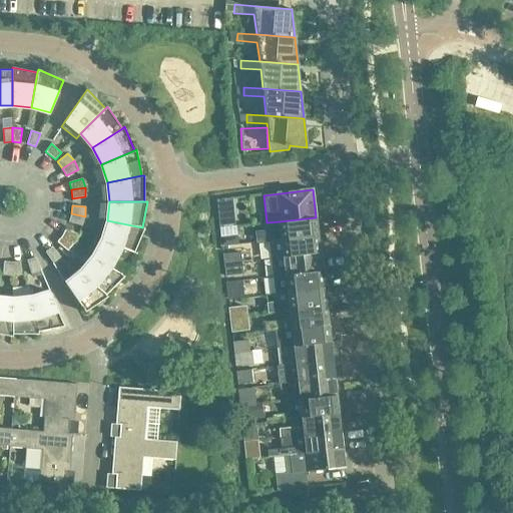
[(82,225),(85,216),(71,213),(69,221),(82,225)]
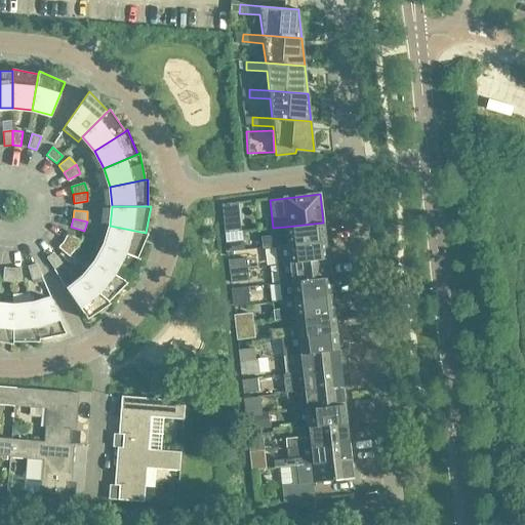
[(275,247),(325,241),(323,223),(286,227),(273,228),(270,229),(271,236),(261,237),(263,249),(275,247)]
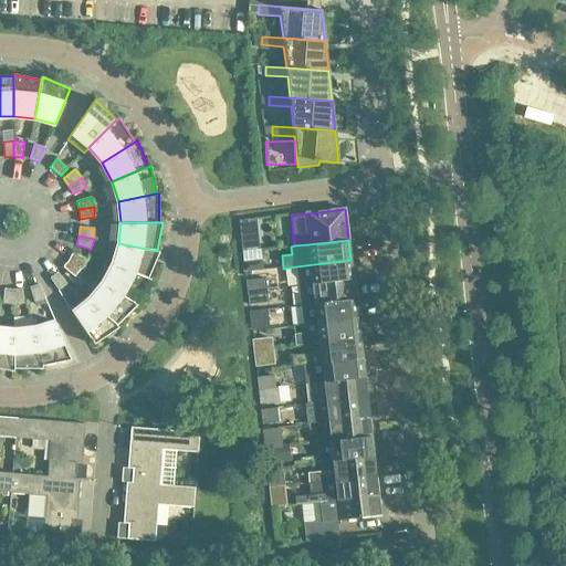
[(148,278),(159,251),(157,251),(118,243),(112,263),(148,278)]
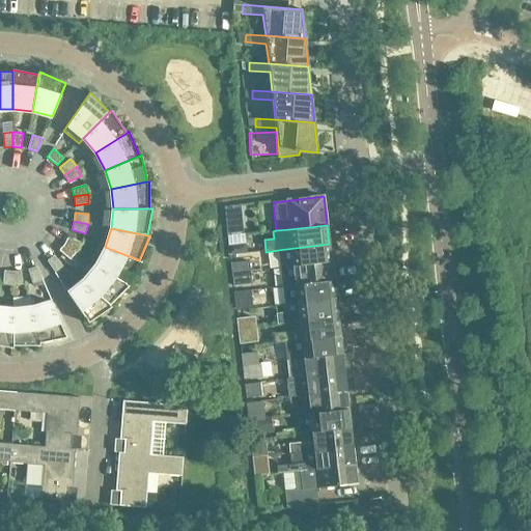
[(77,251),(81,243),(68,235),(64,244),(77,251)]
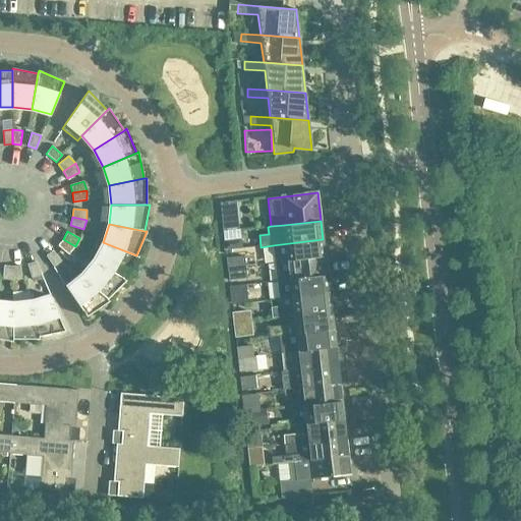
[(75,246),(63,239),(58,245),(68,254),(75,246)]
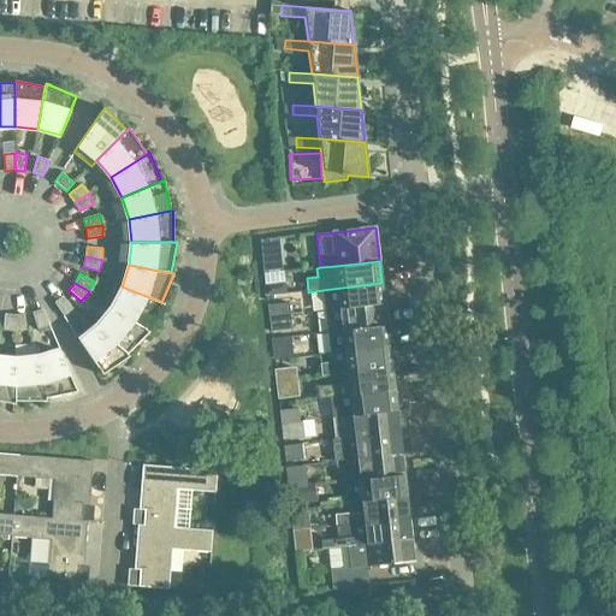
[(266,294),(285,292),(284,283),(265,284),(266,294)]
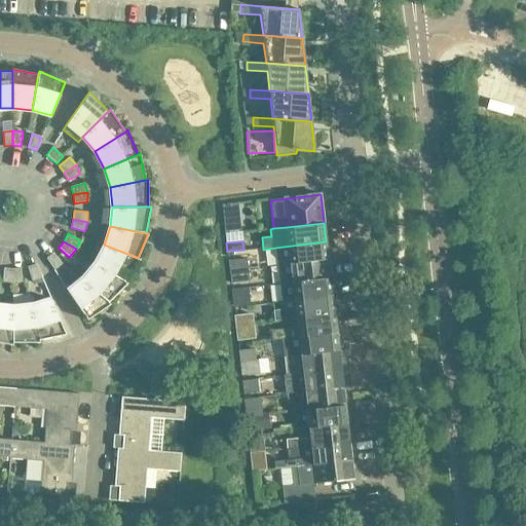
[(328,255),(326,241),(275,248),(277,265),(328,260),(328,255)]
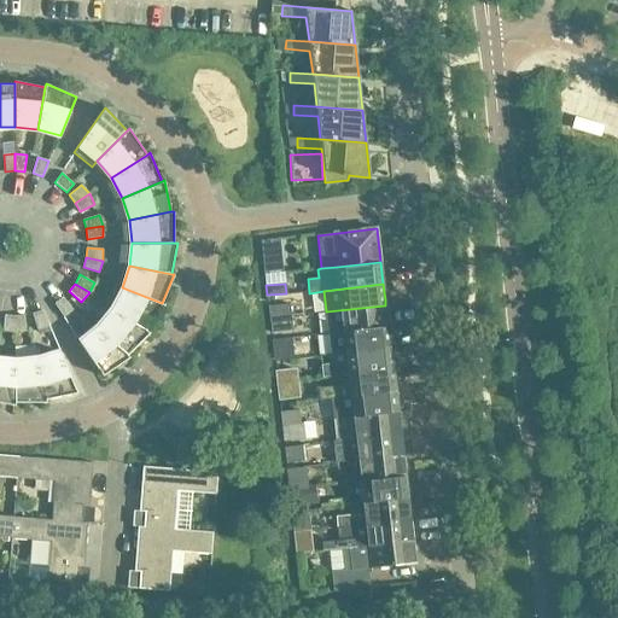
[(147,331),(165,304),(162,303),(122,287),(111,308),(147,331)]
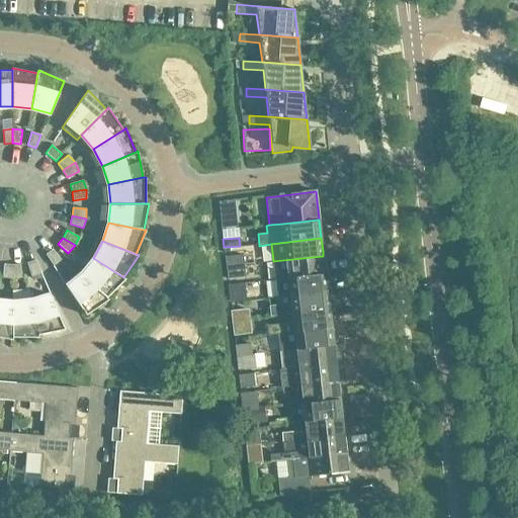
[(62,259),(53,249),(46,254),(54,265),(62,259)]
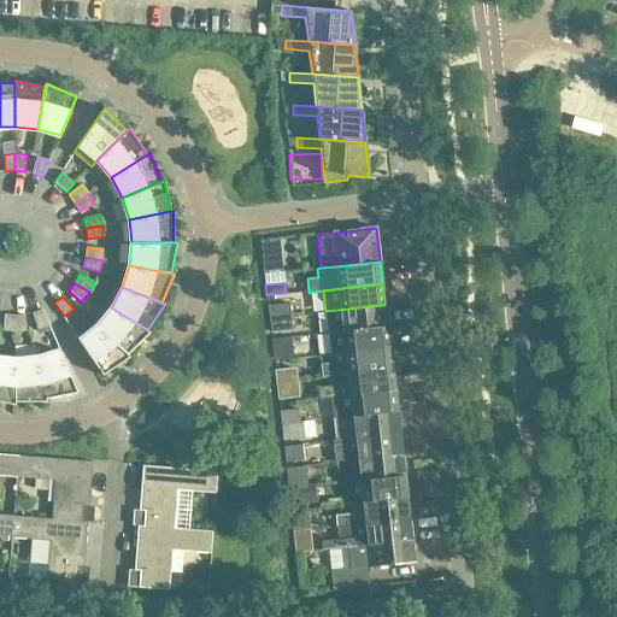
[(291,316),(289,303),(268,305),(270,318),(291,316)]
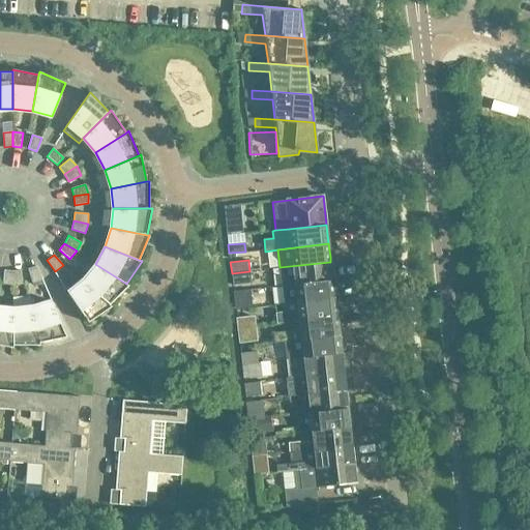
[(332,275),(330,262),(280,267),(282,286),(332,281),(332,275)]
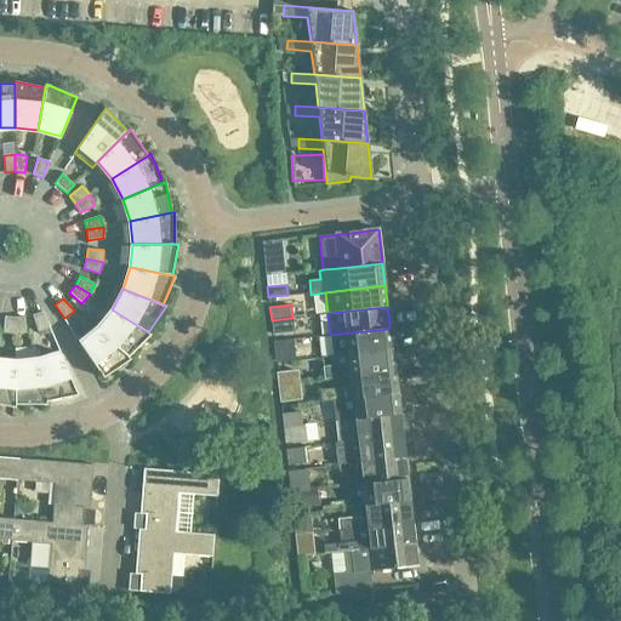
[(129,357),(151,335),(148,332),(112,309),(97,326),(129,357)]
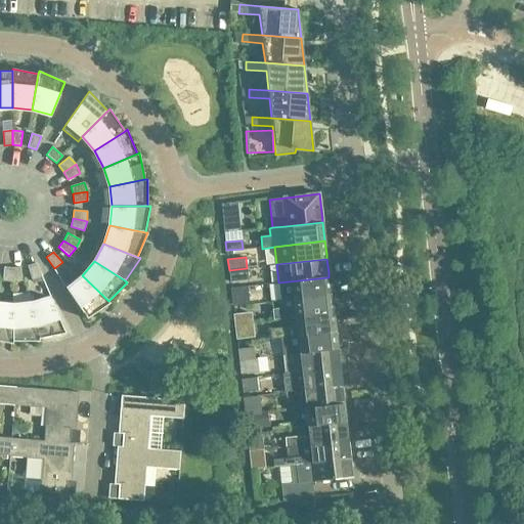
[(41,275),(36,263),(28,265),(32,278),(41,275)]
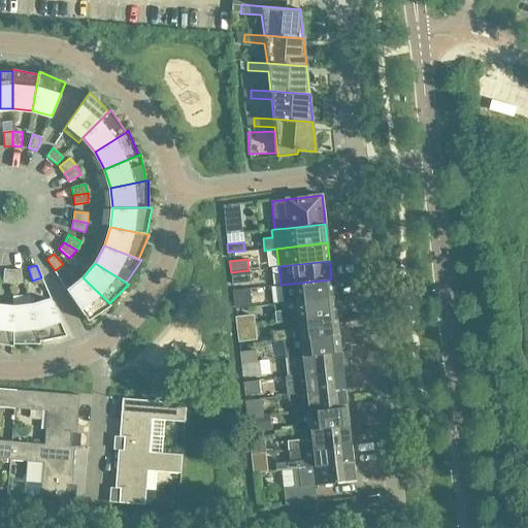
[(12,284),(12,269),(4,269),(2,283),(12,284)]
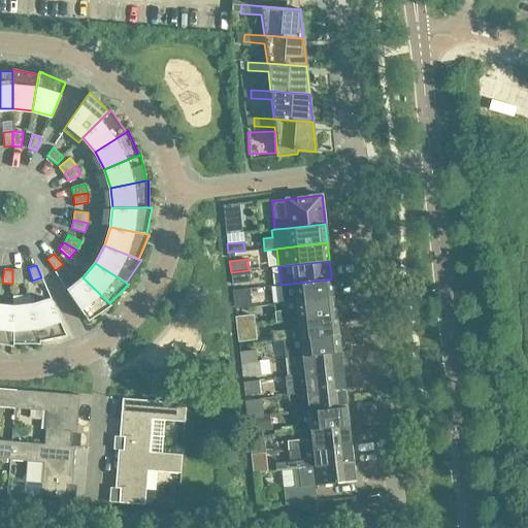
[(23,283),(21,269),(12,269),(12,284),(23,283)]
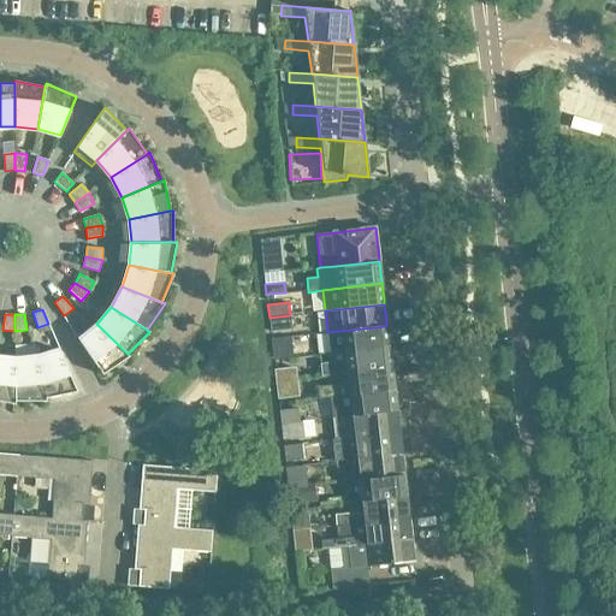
[(292,329),(290,315),(270,318),(271,331),(292,329)]
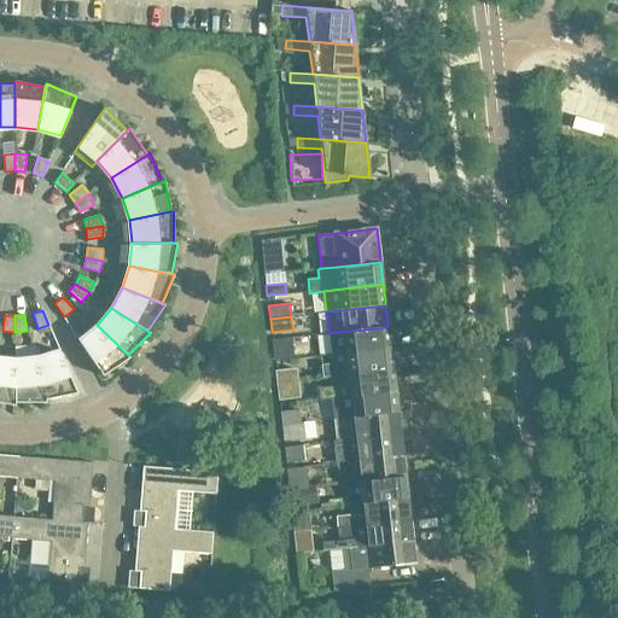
[(299,321),(302,334),(320,331),(318,318),(299,321)]
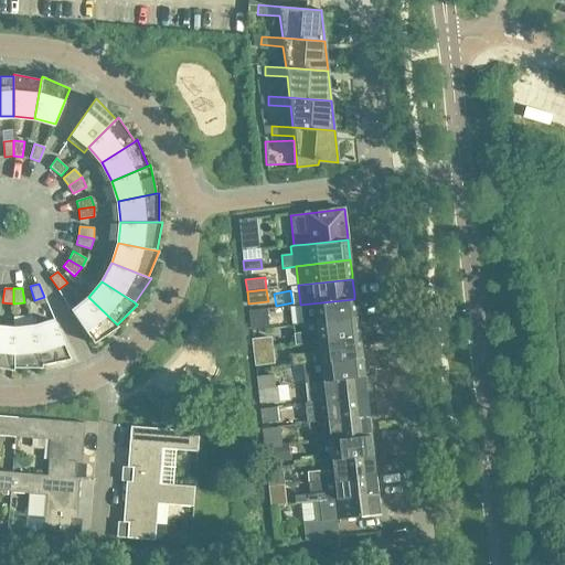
[(117,324),(88,297),(72,311),(94,343),(118,327),(117,324)]
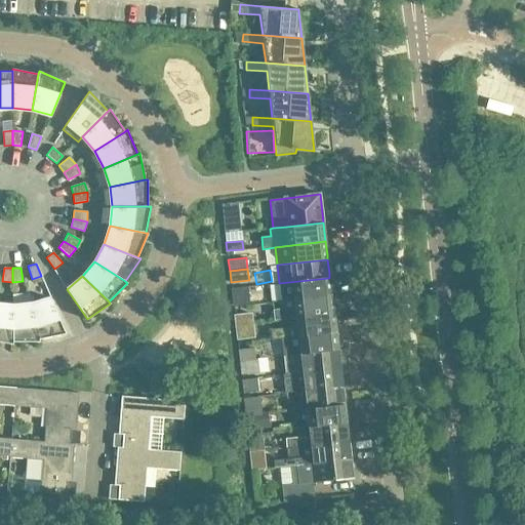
[(331,291),(329,278),(279,283),(281,301),(331,296),(331,291)]
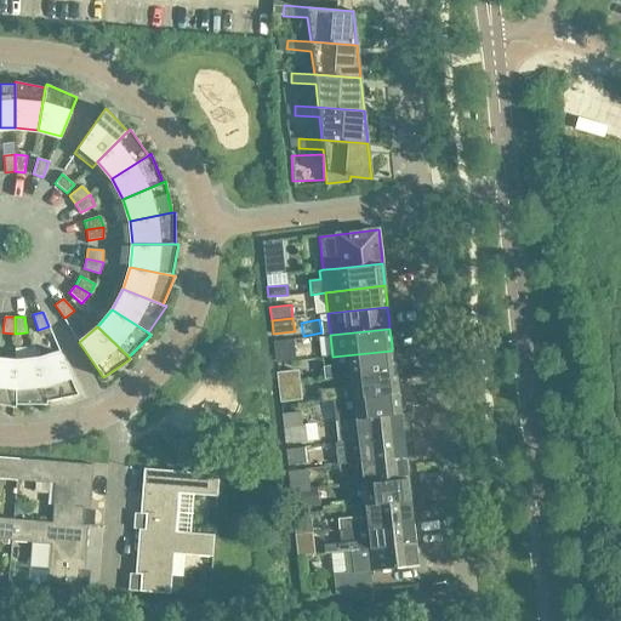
[(295,362),(294,351),(292,340),(274,342),(277,363),(295,362)]
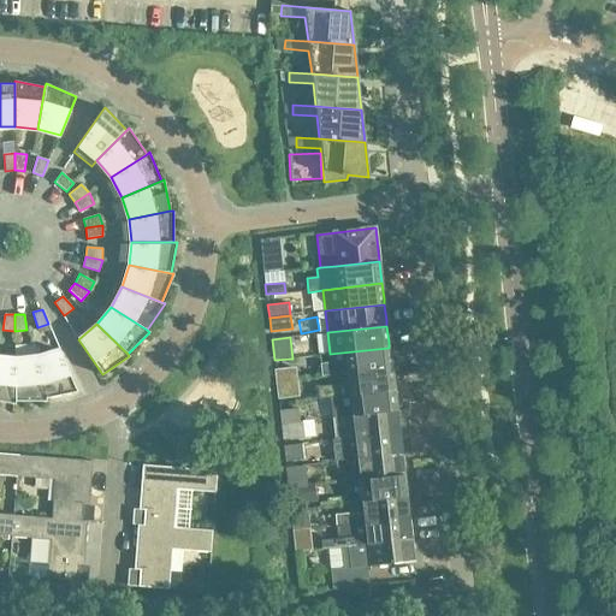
[(348,373),(391,368),(389,348),(330,354),(331,363),(321,365),(323,377),(348,374),(348,373)]
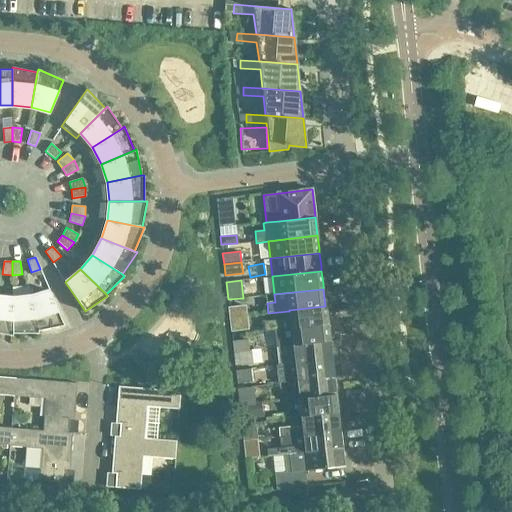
[(64,326),(50,290),(31,296),(38,330),(64,326)]
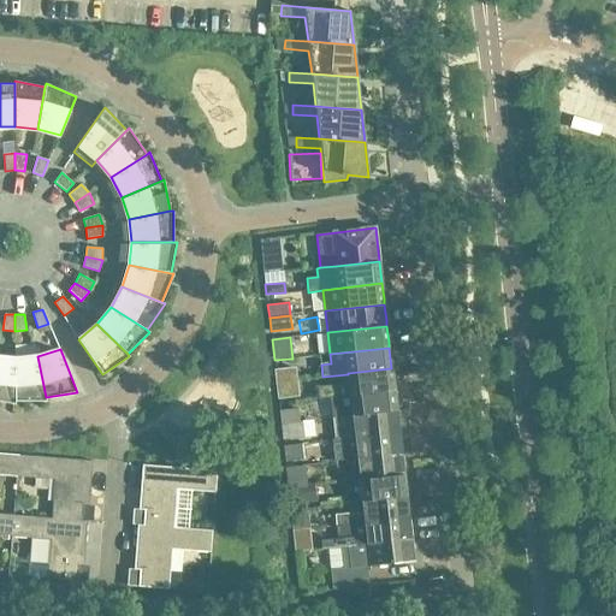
[(15,401),(15,359),(0,356),(0,401),(15,404),(15,401)]
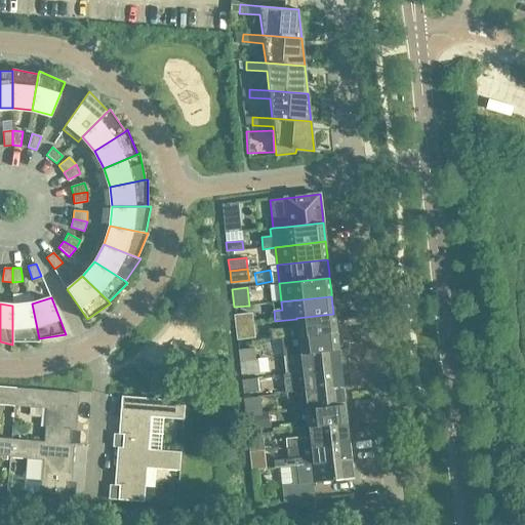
[(39,338),(32,304),(12,306),(12,341),(40,341),(39,338)]
